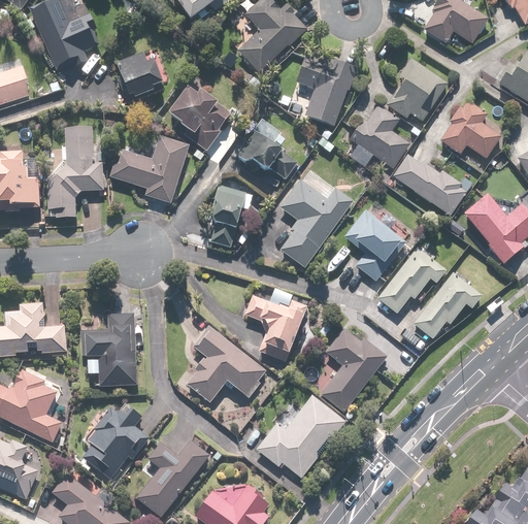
[(7,0),(21,9),(27,0),(7,0)]
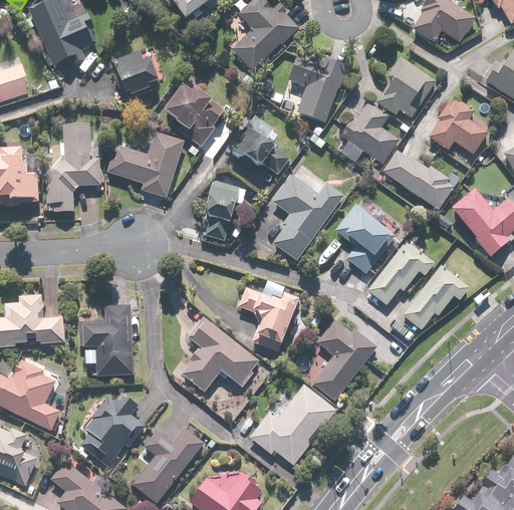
[(44,0),(28,7),(55,68),(72,60),(73,63),(85,58),(81,48),(96,42),(91,28),(93,27),(87,12),(68,20),(59,0),(44,0)]
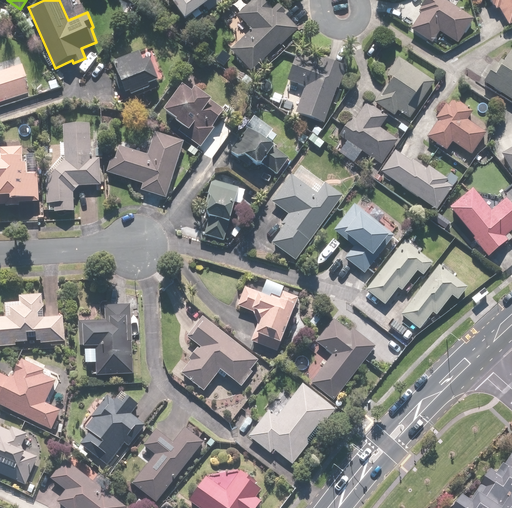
[(169,0),(184,20),(204,5),(208,10),(221,0),(169,0)]
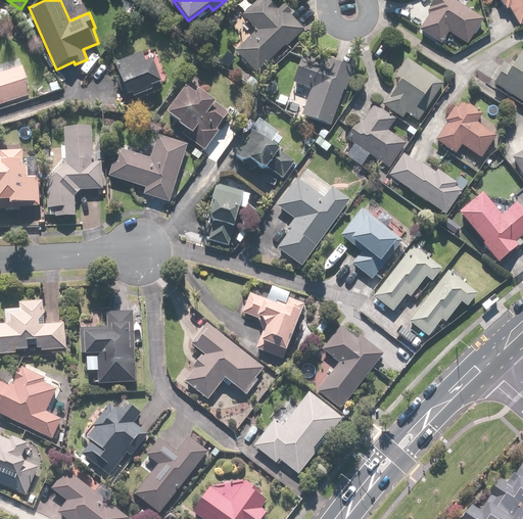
[(235,49),(256,71),(285,44),(286,45),(304,28),(290,12),(291,11),(283,3),(278,8),(270,0),(255,0),(242,13),(256,29),(235,49)]
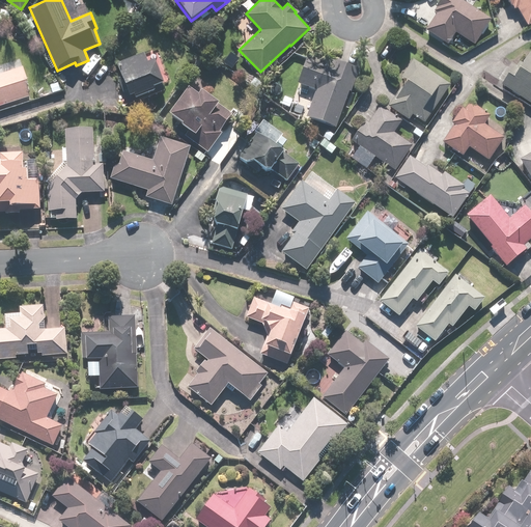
[(491,18),(464,0),(440,0),(434,9),(437,11),(425,29),(448,44),(455,31),(474,44),(491,18)]
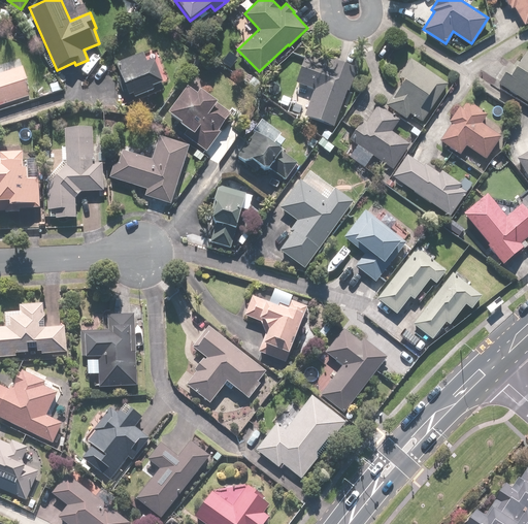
[(505,0),(508,4),(509,4),(512,8),(514,6),(524,24),(527,22),(527,0),(505,0)]
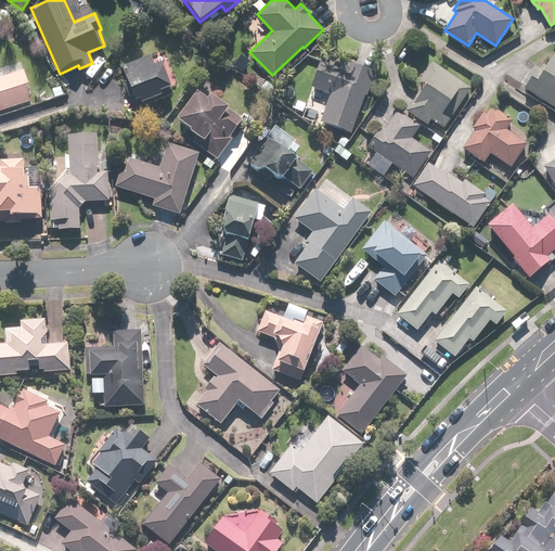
[(537,66),(524,87),(554,106),(554,53),(554,52),(551,58),(550,56),(545,63),(546,64),(546,65),(542,63),(539,67),(537,66)]
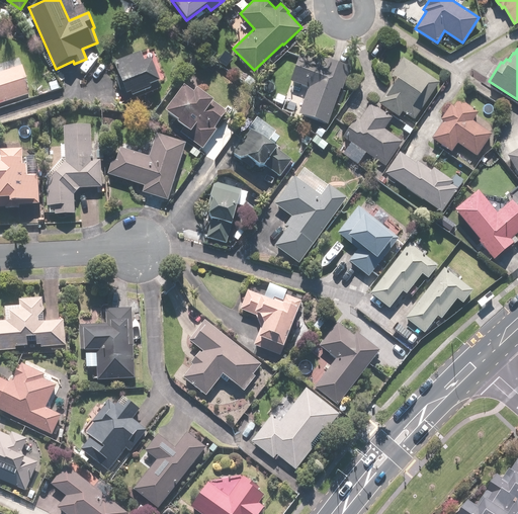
[(150,86),(160,82),(150,59),(145,61),(140,50),(113,61),(118,74),(114,75),(125,100),(134,97),(133,96),(151,88),(150,86)]
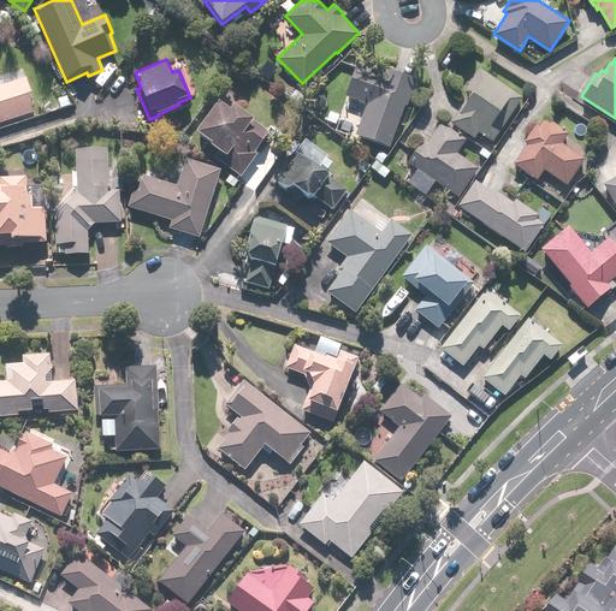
[(355,134),(389,147),(404,105),(407,105),(416,79),(397,72),(395,77),(357,63),(345,95),(366,104),(355,134)]
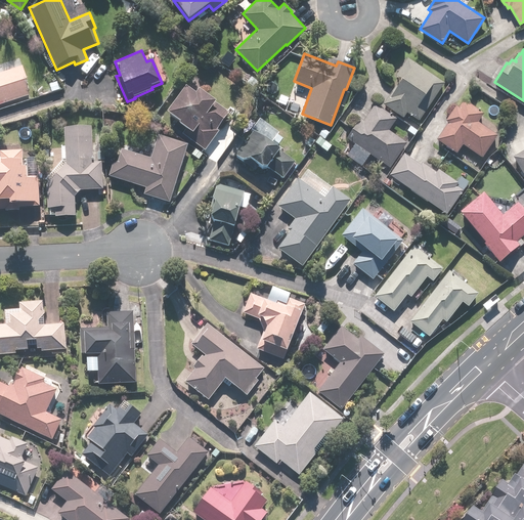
[(406,112),(419,120),(444,82),(407,57),(395,75),(400,78),(383,103),(402,117),(406,112)]
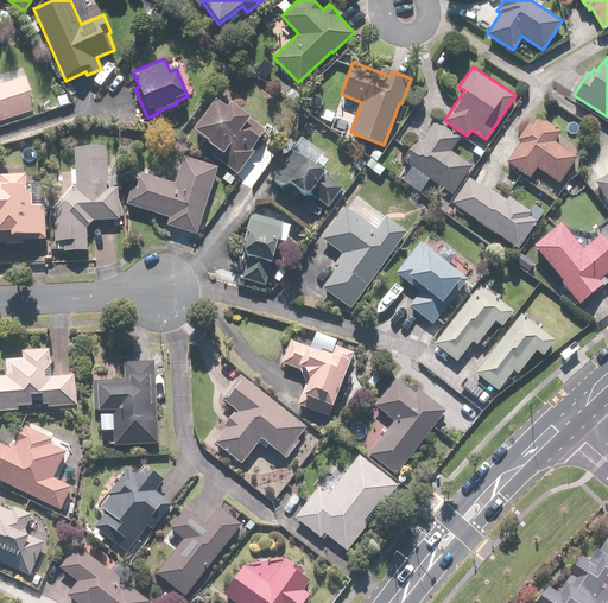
[(0,119),(35,109),(30,95),(32,95),(26,75),(0,82),(0,119)]
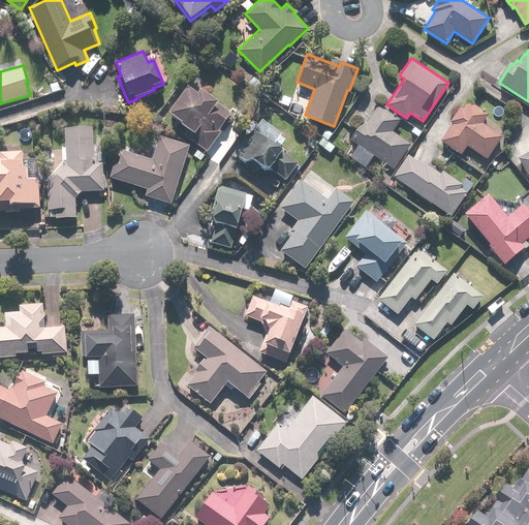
[(184,134),(207,150),(221,130),(219,129),(231,112),(213,98),(212,98),(200,90),(197,94),(187,88),(168,115),(182,124),(181,125),(187,130),(184,134)]
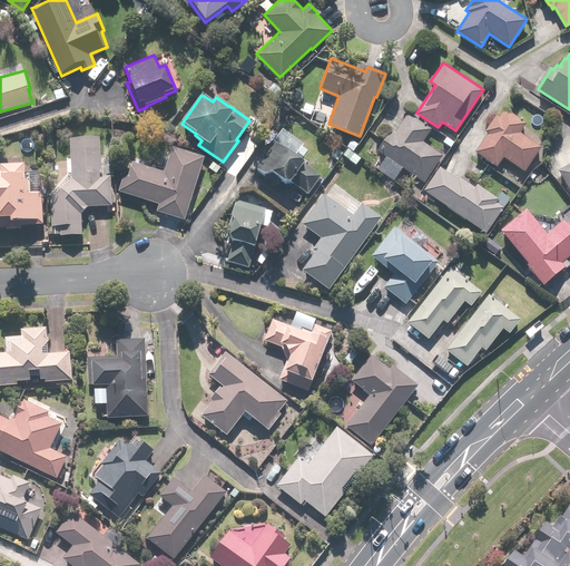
[(487,133),(474,150),(497,166),(503,156),(524,171),(541,146),(520,132),(526,123),(504,107),(498,116),(495,115),(484,130),(487,133)]
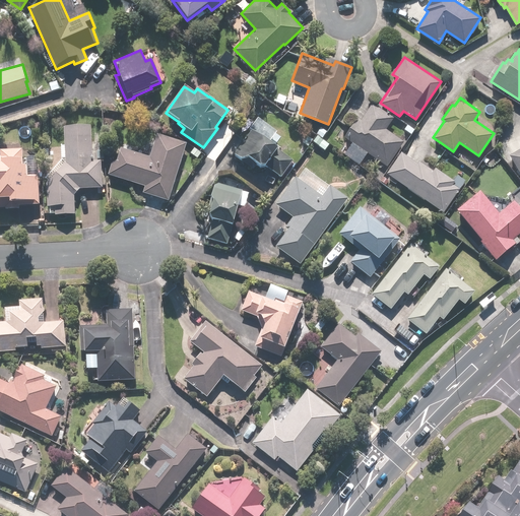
[(387,166),(403,140),(386,128),(393,117),(372,102),(361,118),(358,117),(344,136),(352,141),(344,153),(359,164),(367,151),(387,166)]
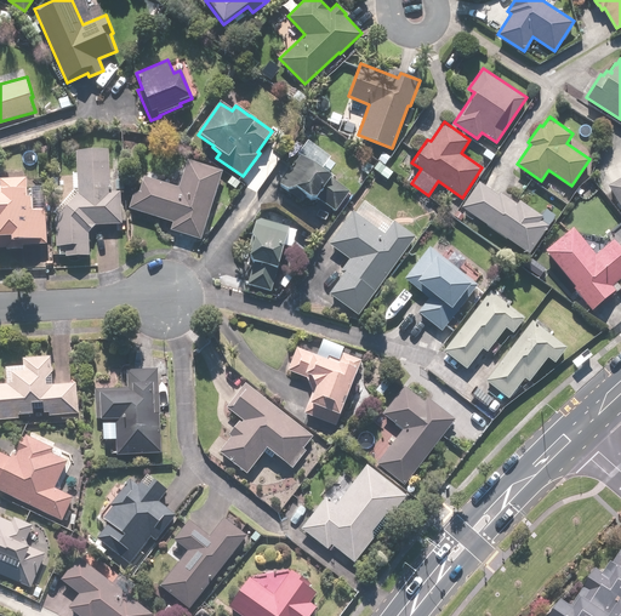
[(55,217),(56,245),(66,245),(66,255),(90,254),(89,232),(95,223),(121,222),(120,190),(110,190),(108,149),(75,150),(78,192),(55,217)]
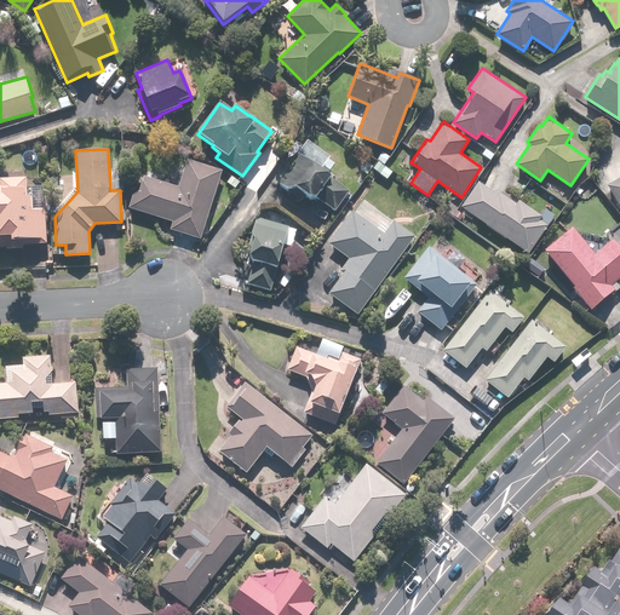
[(350,190),(300,154),(279,184),(286,190),(296,189),(310,200),(316,199),(316,197),(334,211),(350,190)]
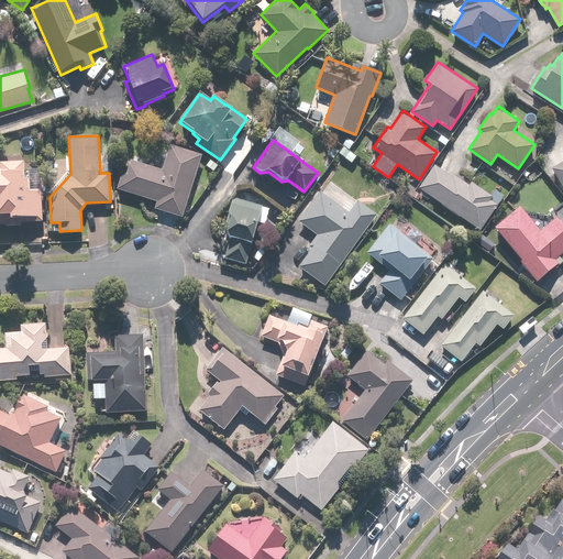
[(154,207),(181,216),(201,154),(169,144),(162,168),(131,159),(125,173),(121,175),(117,188),(156,200),(154,207)]
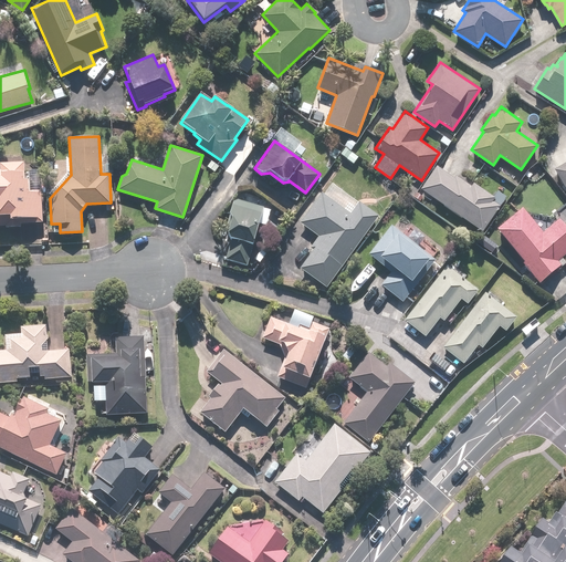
[(0,225),(6,225),(6,227),(21,226),(21,222),(43,221),(41,189),(29,189),(28,180),(23,180),(23,174),(24,174),(24,160),(0,160),(0,162),(0,168),(0,225)]
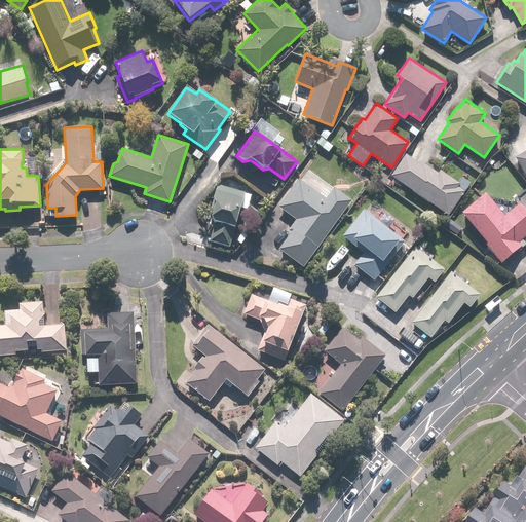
[(525,176),(525,149),(515,156),(525,176)]
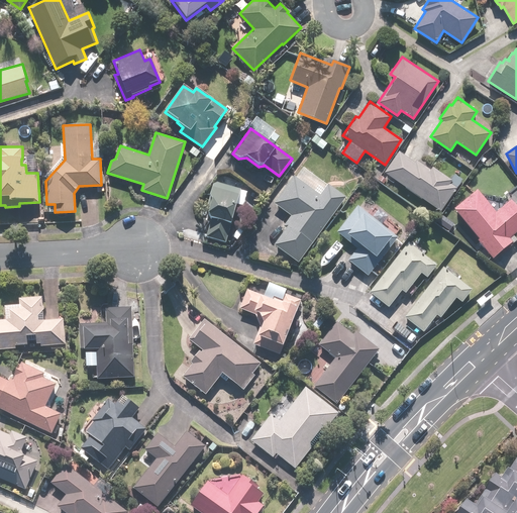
[(399,150),(384,172),(440,210),(456,187),(450,182),(451,180),(432,166),(430,169),(416,159),(414,162),(399,150)]
